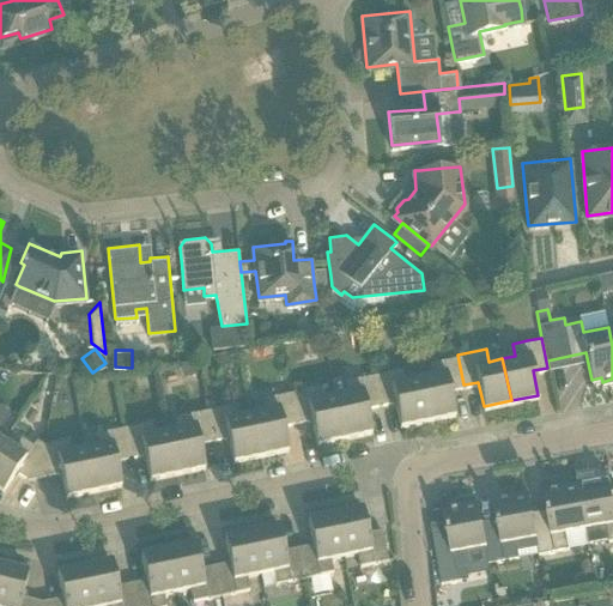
[(463,385),(457,355),(429,361),(432,374),(418,376),(428,418),(455,412),(449,388),(463,385)]
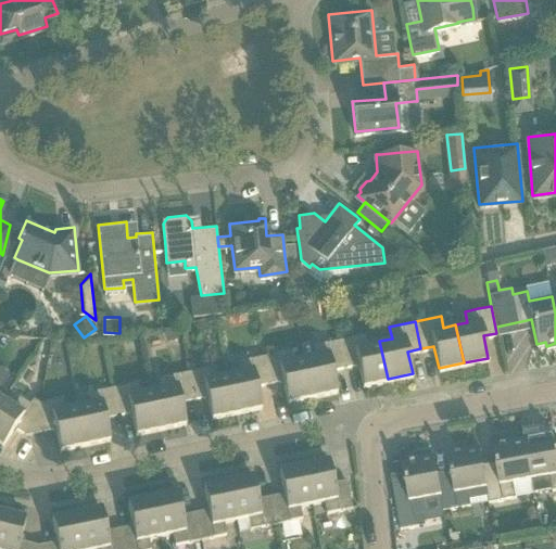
[(388,379),(379,341),(367,343),(365,332),(339,337),(345,365),(358,362),(363,384),(388,379)]
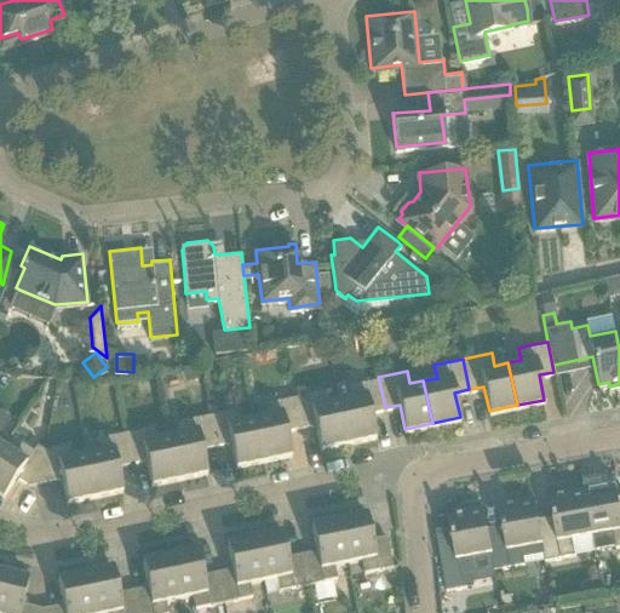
[(371,411),(385,407),(378,377),(350,383),(352,395),(339,399),(348,441),(375,435),(371,411)]
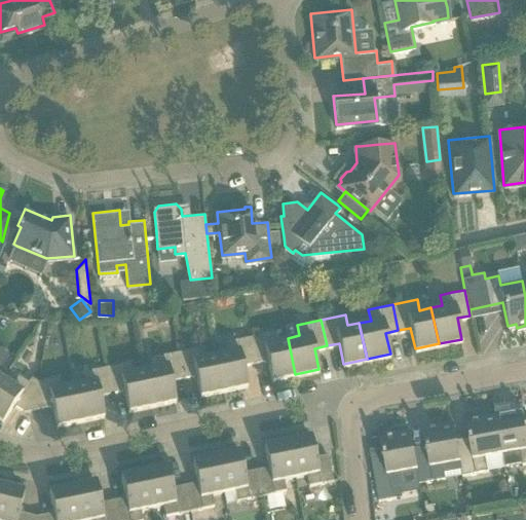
[(295,374),(288,338),(276,340),(273,330),(250,334),(255,361),(267,358),(271,379),(295,374)]
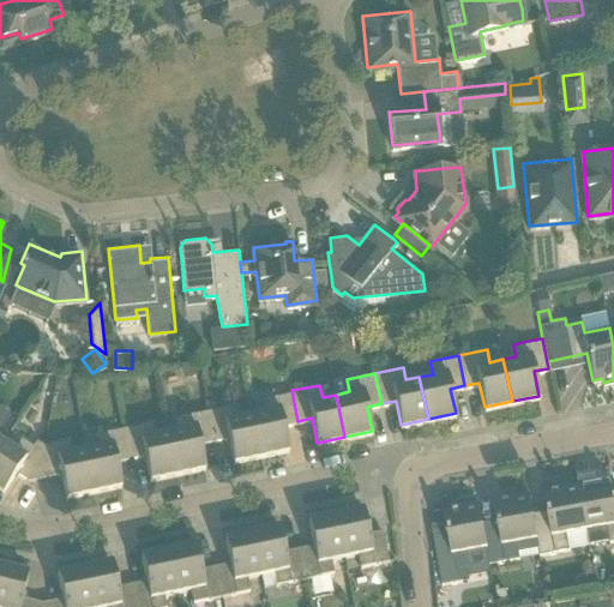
[(283,424),(298,421),(292,390),(263,396),(265,409),(252,412),(260,454),(288,449),(283,424)]
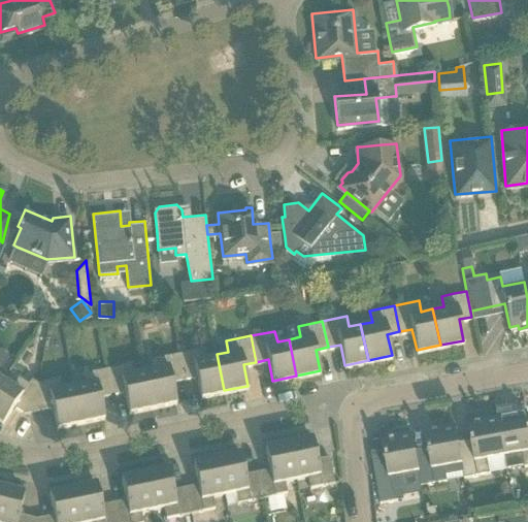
[(224,390),(217,354),(205,357),(203,346),(178,351),(184,377),(196,373),(200,395),(224,390)]
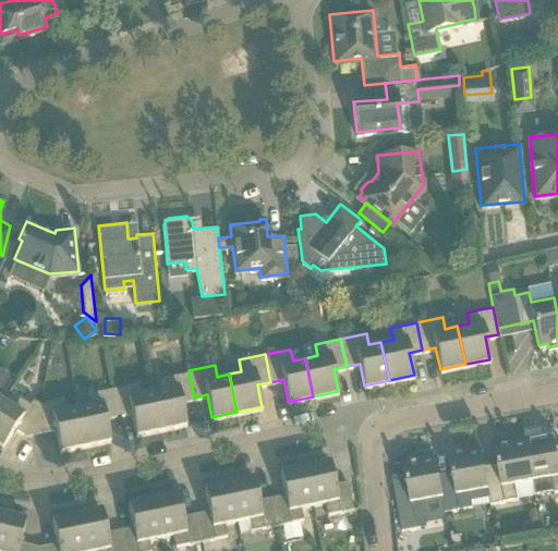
[(181,400),(194,398),(189,370),(162,376),(166,388),(153,390),(161,428),(186,423),(181,400)]
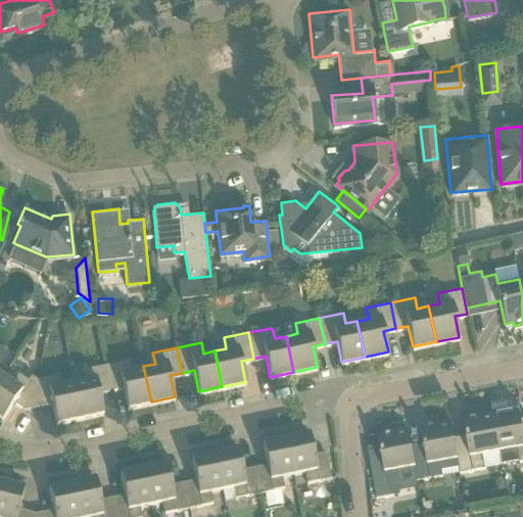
[(130,358),(105,363),(110,388),(123,385),(128,407),(151,402),(143,366),(132,368),(130,358)]
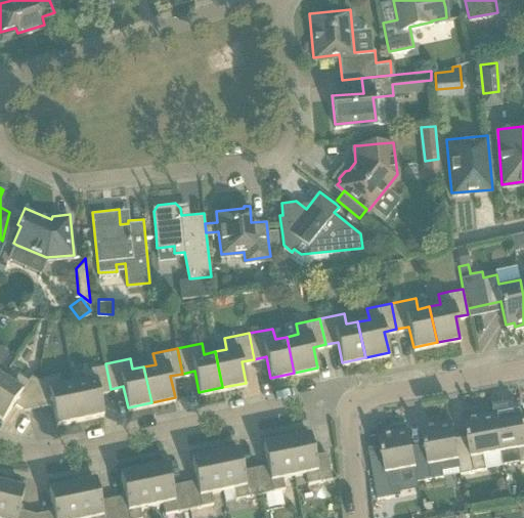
[(99,391),(111,389),(105,363),(82,369),(84,379),(73,382),(80,418),(103,413),(99,391)]
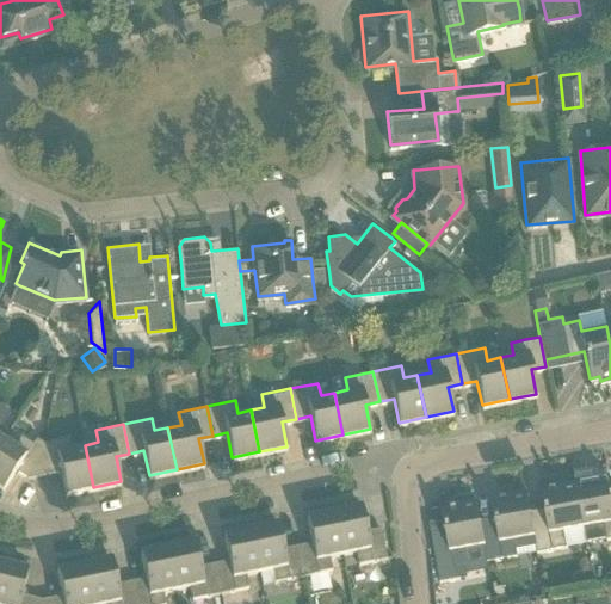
[(28,475),(44,472),(36,436),(32,442),(20,433),(14,444),(2,437),(0,439),(0,486),(2,488),(16,467),(28,475)]
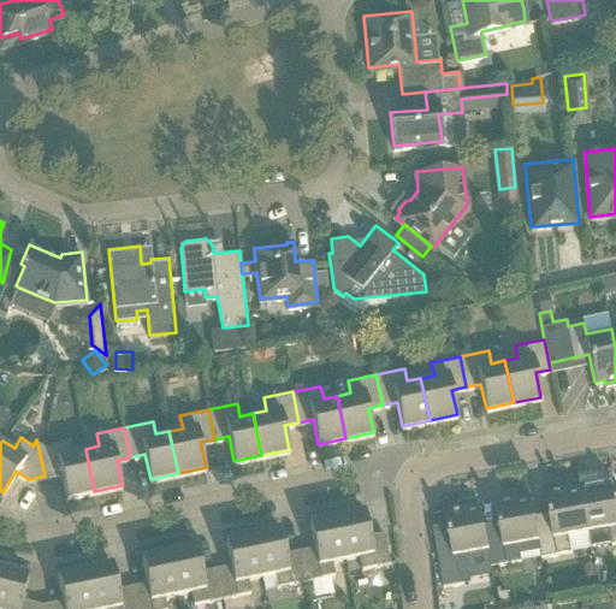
[(94,491),(86,449),(72,451),(69,438),(45,444),(36,439),(45,476),(61,472),(66,496),(94,491)]
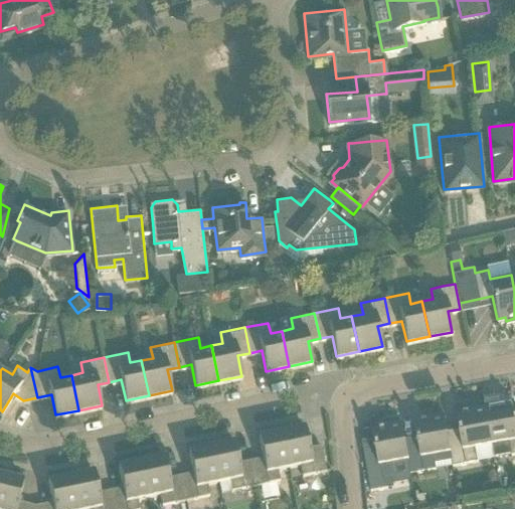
[(514,451),(514,401),(503,403),(503,400),(486,403),(494,448),(511,445),(512,453),(514,451)]
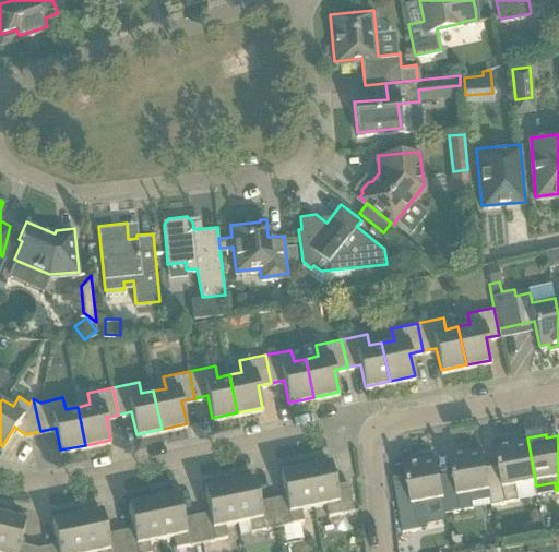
[(536,486),(527,438),(509,441),(509,444),(496,447),(499,466),(487,469),(486,469),(489,488),(488,488),(490,496),(491,502),(520,498),(518,488),(536,486)]
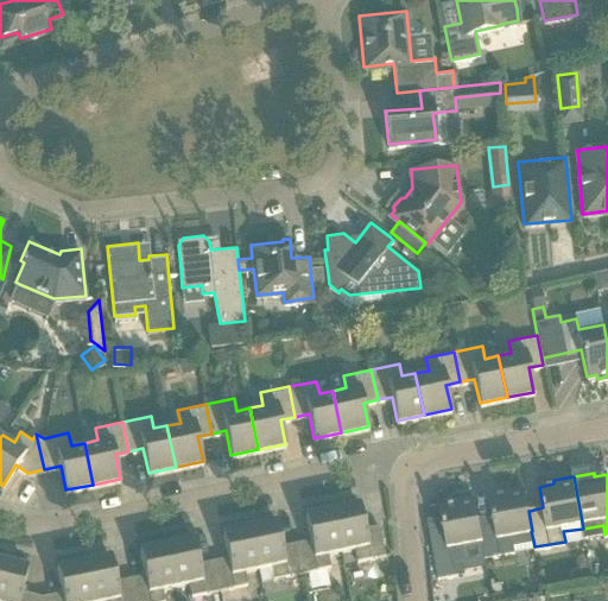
[(529,511),(530,511),(525,485),(504,489),(505,493),(489,495),(494,517),(480,519),(479,519),(482,539),(486,556),(515,550),(514,543),(533,541),(531,531),(532,531),(529,511)]
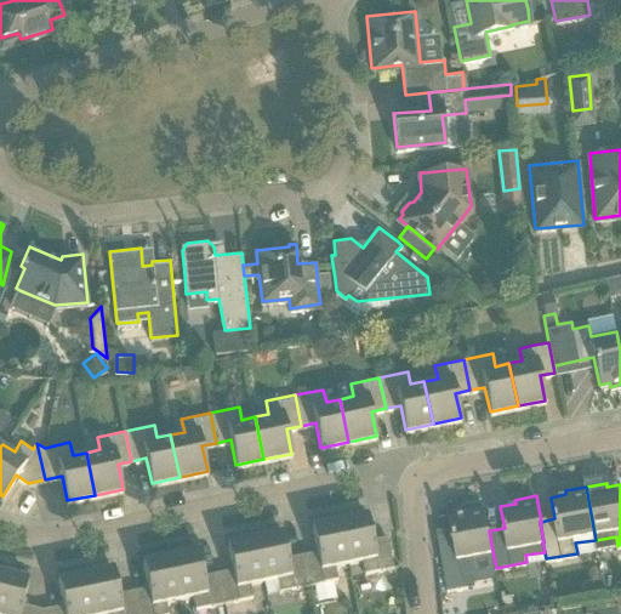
[(448,589),(468,585),(466,573),(476,572),(473,555),(493,551),(489,530),(490,530),(485,505),(463,509),(465,513),(449,516),(454,538),(438,540),(448,589)]
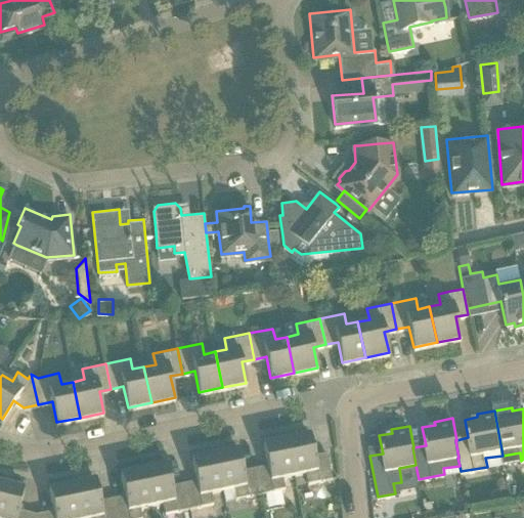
[(309,432),(286,437),(294,473),(305,471),(307,481),(332,476),(326,450),(314,452),(309,432)]
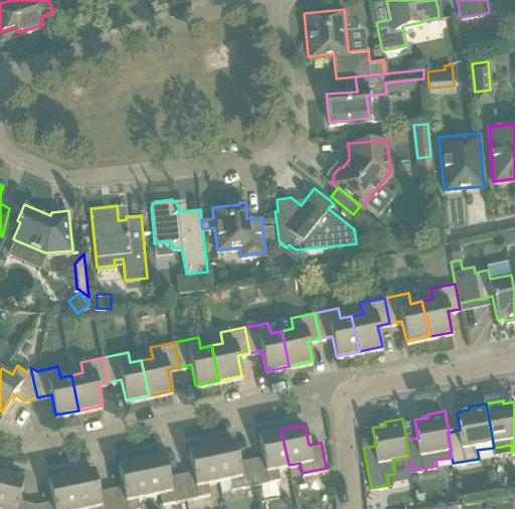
[(289,465),(281,430),(259,434),(263,455),(250,457),(255,483),(280,478),(278,467),(289,465)]
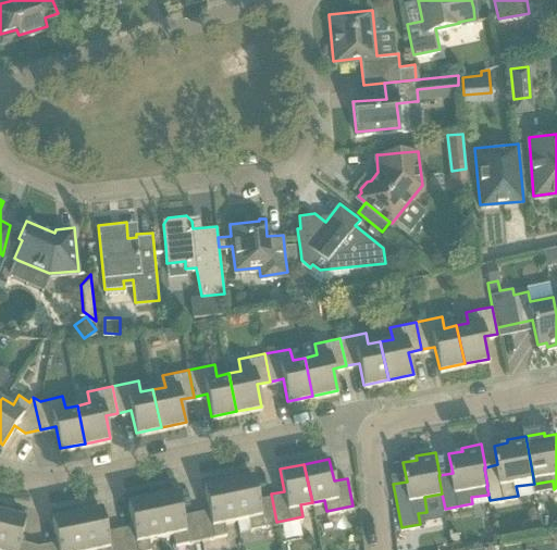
[(254,474),(229,479),(236,519),(248,515),(251,527),(276,522),(271,494),(258,497),(254,474)]
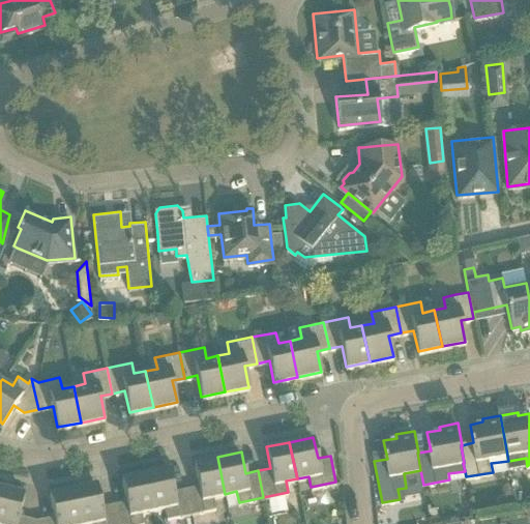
[(225,494),(217,457),(194,462),(198,483),(185,486),(192,513),(215,507),(213,496),(225,494)]
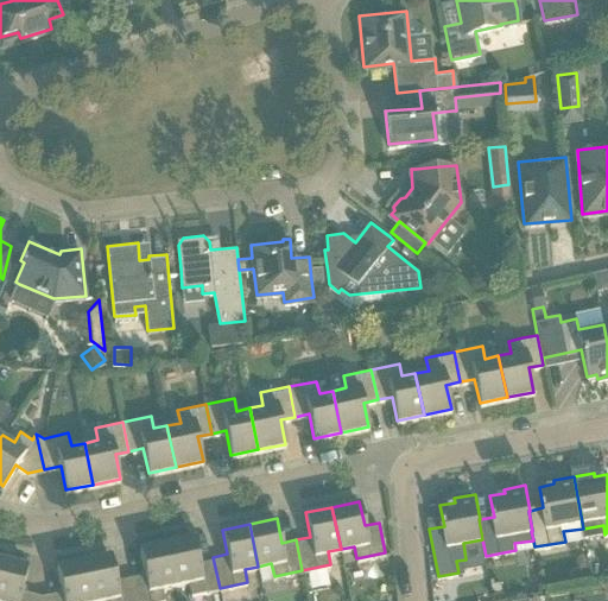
[(194,536),(166,542),(176,583),(189,581),(191,594),(220,588),(213,557),(198,560),(194,536)]
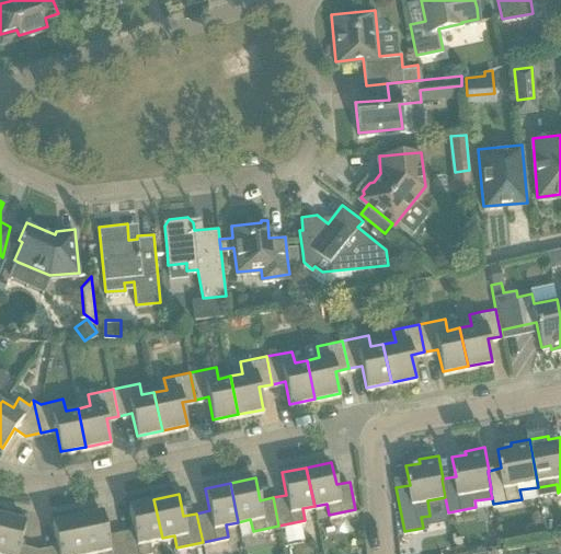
[(162,538),(153,499),(128,505),(133,527),(119,530),(125,553),(142,553),(152,552),(149,541),(162,538)]
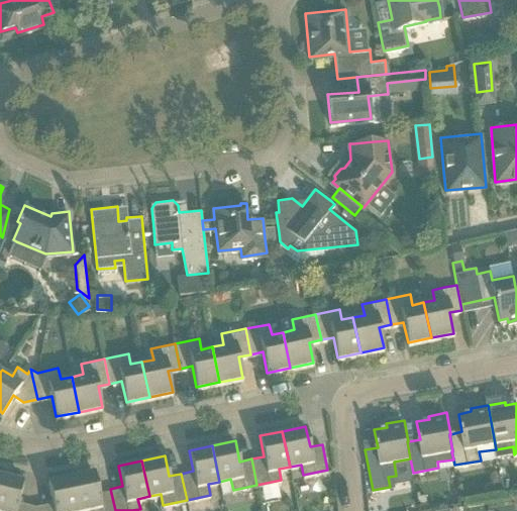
[(94,471),(71,476),(78,510),(79,510),(90,509),(90,510),(115,510),(110,489),(98,491),(94,471)]
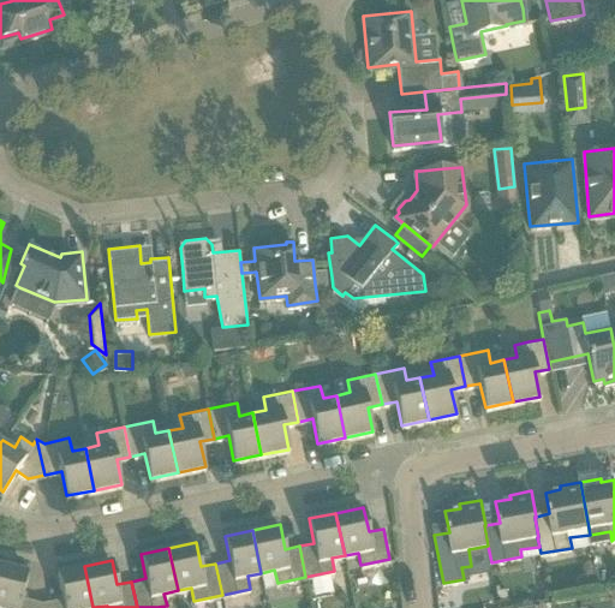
[(28,571),(1,564),(0,566),(0,607),(41,607),(42,600),(22,595),(28,571)]
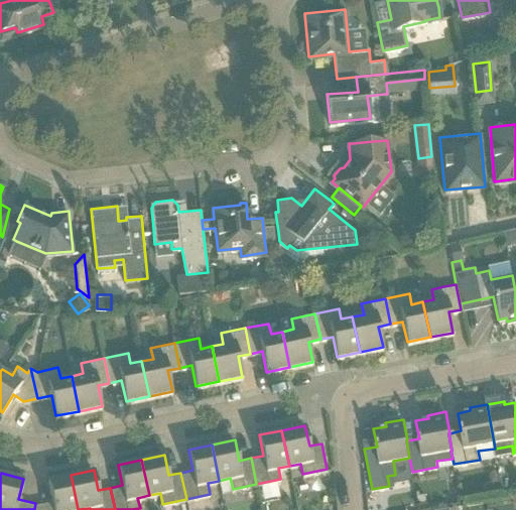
[(78,509),(71,475),(47,479),(52,500),(35,503),(34,509),(78,509)]
